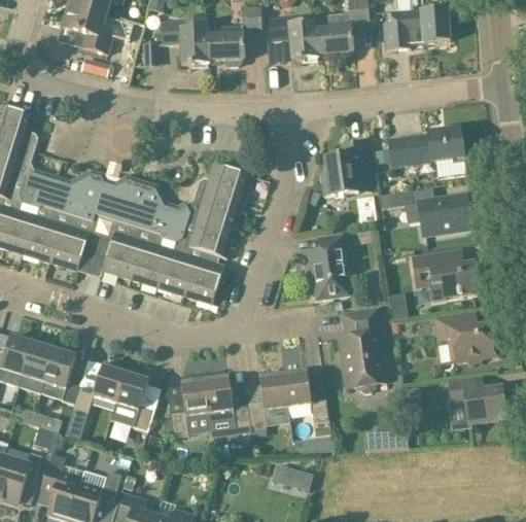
[(68,0),(67,4),(106,16),(111,0),(123,3),(124,0),(68,0)]
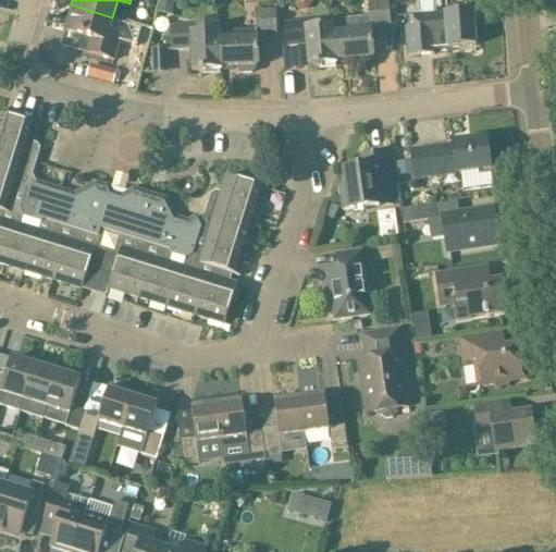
[(391,22),(388,0),(368,0),(370,24),(391,22)]
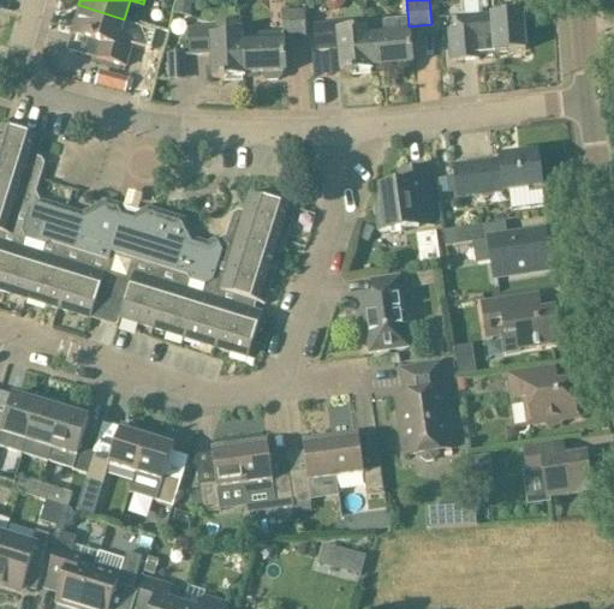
[(78,5),(70,30),(71,31),(99,39),(95,55),(126,64),(132,42),(150,47),(156,28),(124,19),(78,5)]
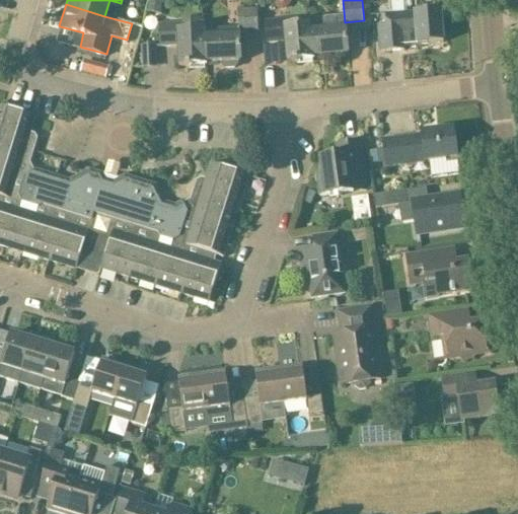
[(236,63),(236,60),(240,59),(239,32),(237,32),(237,28),(257,27),(256,5),(236,6),(237,24),(205,26),(206,61),(225,60),(225,63),(228,66),(234,65),(236,63)]
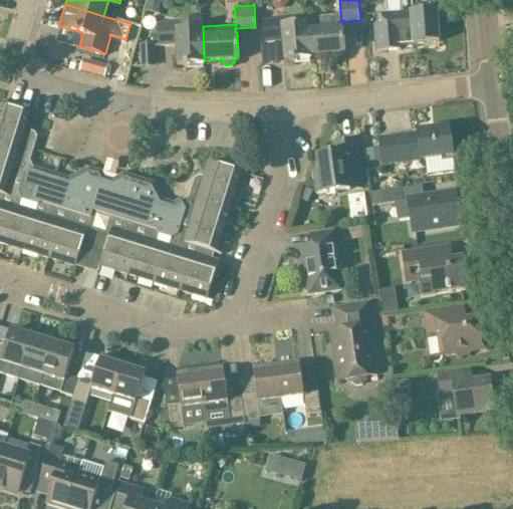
[(380,12),(381,20),(372,21),(374,48),(400,47),(399,42),(439,39),(437,8),(380,12)]
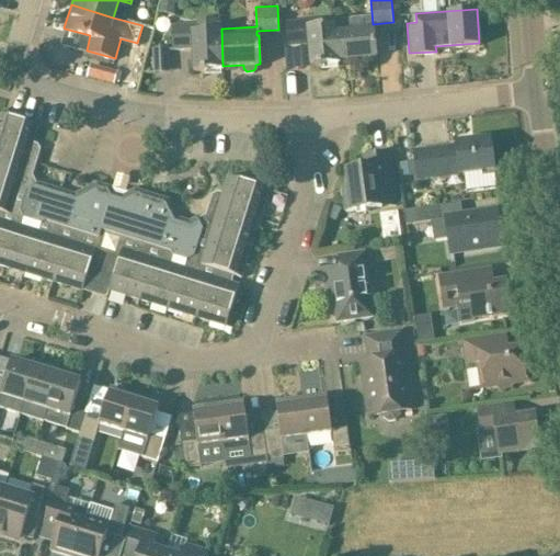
[(372,11),(335,14),(335,23),(339,59),(376,56),(372,11)]
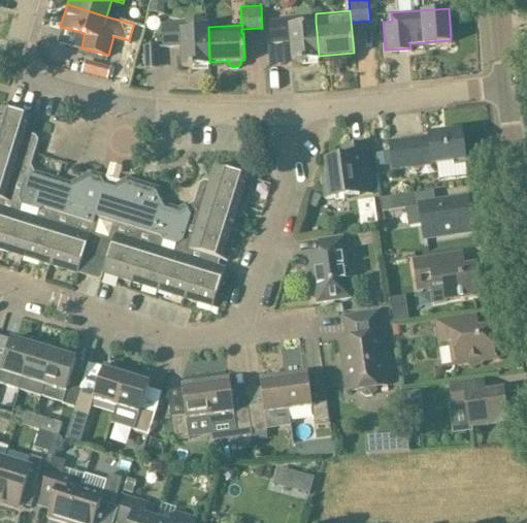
[(163,45),(180,44),(182,65),(209,63),(209,62),(208,27),(207,19),(203,19),(203,14),(184,15),(184,20),(161,21),(163,45)]
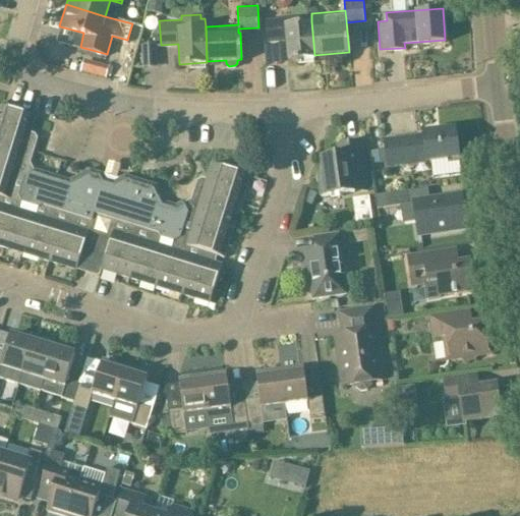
[(267,41),(285,40),(287,59),(315,57),(314,55),(311,21),(299,22),(298,14),(264,18),(267,41)]
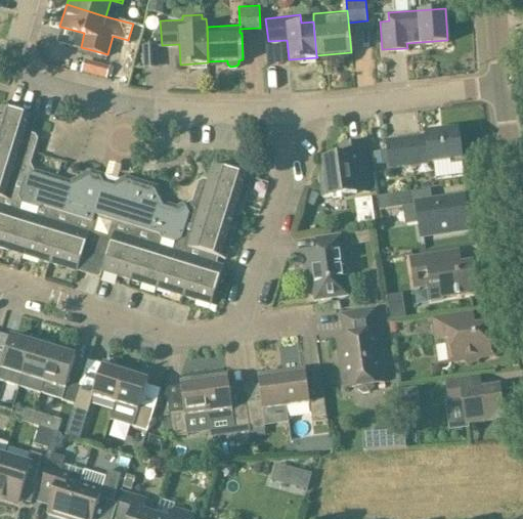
[(158,63),(159,42),(143,41),(142,63),(158,63)]
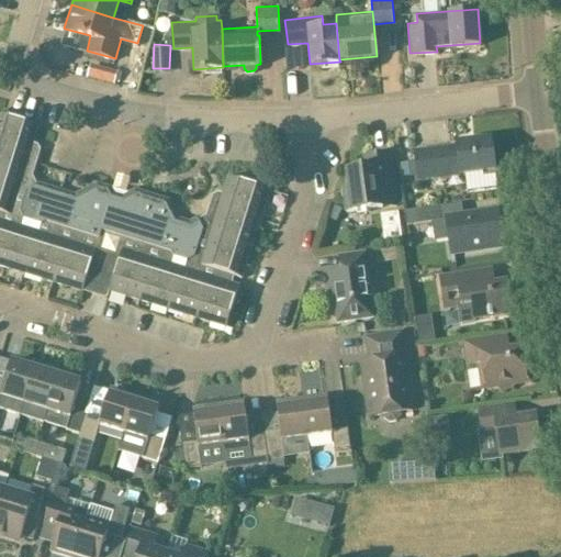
[(90,60),(87,75),(113,81),(116,68),(90,60)]
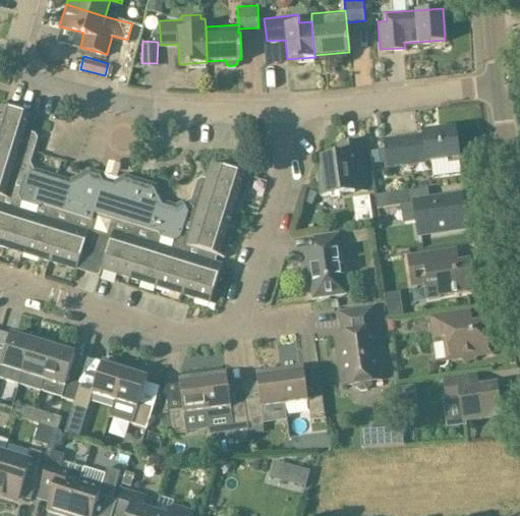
[(0,133),(26,142),(30,130),(35,115),(0,104),(0,133)]
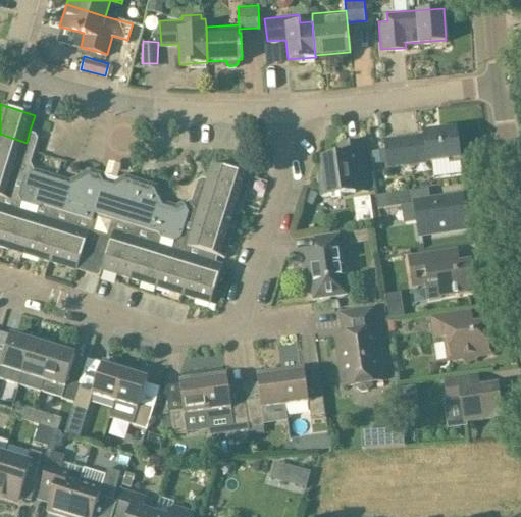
[(386,165),(427,161),(459,157),(455,125),(423,130),(423,132),(383,137),(386,165)]
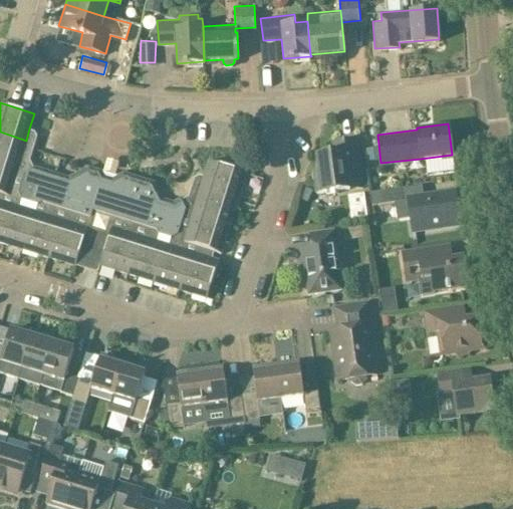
[(26,141),(17,168),(9,195),(0,191),(0,198),(5,200),(32,209),(58,217),(87,226),(77,257),(89,261),(92,253),(101,256),(110,225),(138,234),(165,242),(192,250),(203,254),(205,247),(182,240),(191,213),(199,187),(203,174),(199,173),(194,176),(188,194),(174,201),(162,198),(153,181),(122,172),(111,178),(102,175),(100,170),(88,166),(68,177),(33,166),(29,158),(36,135),(34,130),(29,129),(26,141)]
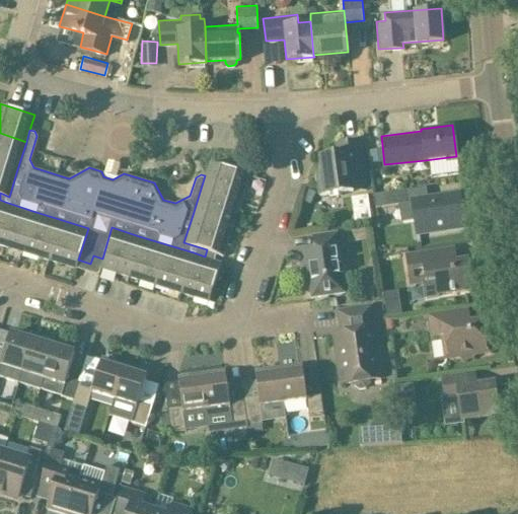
[(0,163),(17,169),(26,142),(0,133),(0,163)]
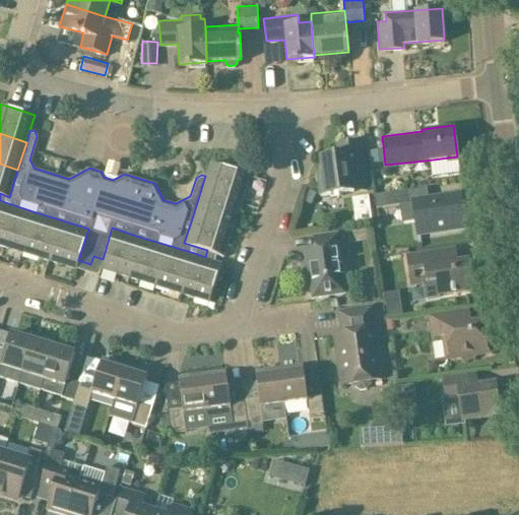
[(365,187),(360,150),(362,150),(360,138),(334,141),(336,153),(320,156),(322,170),(315,171),(318,194),(325,193),(365,187)]
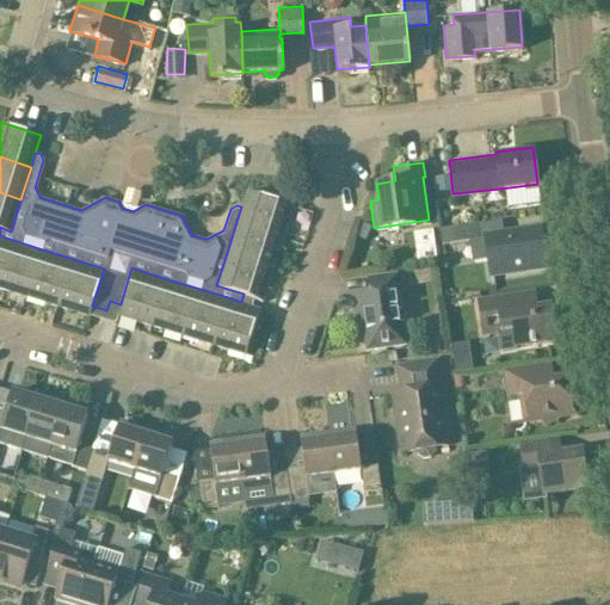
[(246,190),(241,207),(236,222),(282,236),(287,221),(283,220),(289,202),(246,190)]
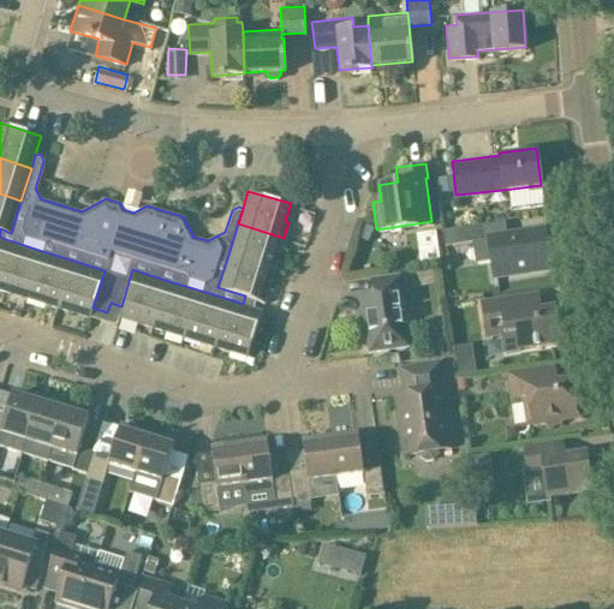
[(0,228),(11,233),(21,201),(0,193),(0,228)]
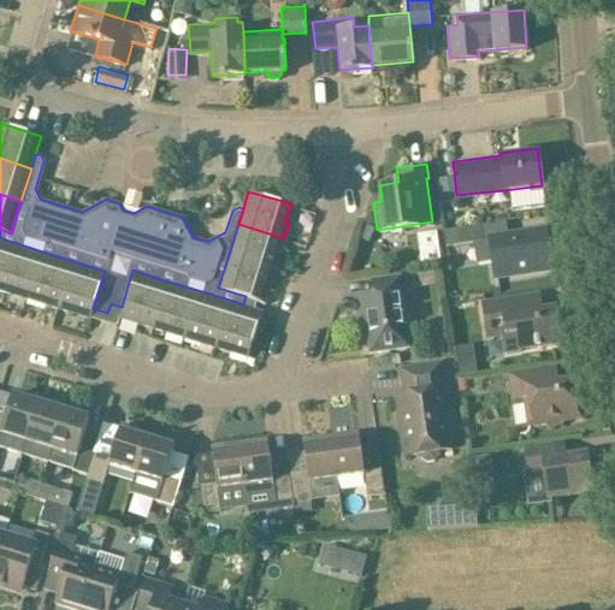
[(480,223),(442,229),(444,244),(483,238),(480,223)]
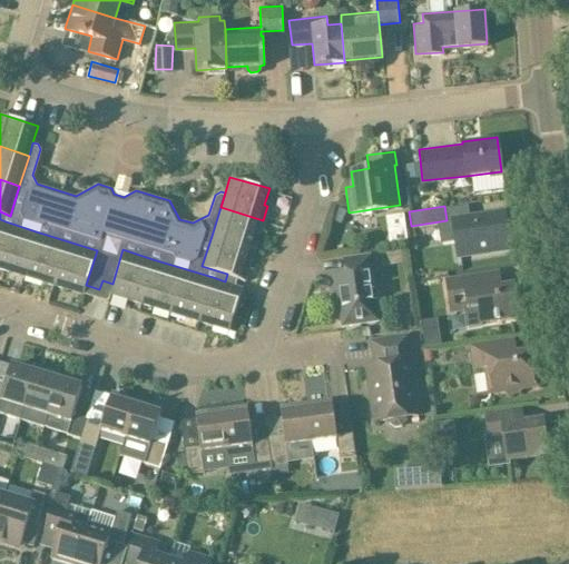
[(254,249),(263,220),(221,207),(212,236),(254,249)]
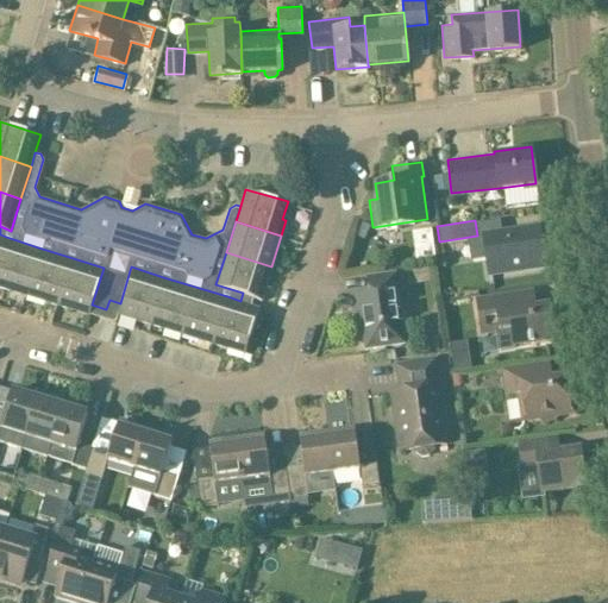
[(539,221),(480,231),(487,275),(546,267),(539,221)]
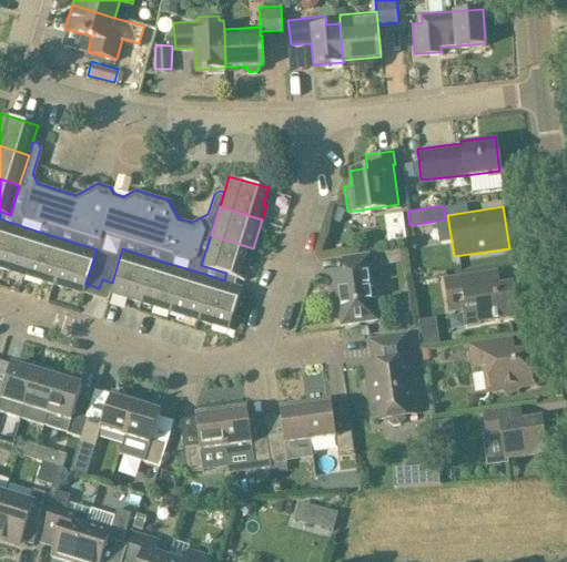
[(386,215),(390,236),(406,234),(404,213),(386,215)]
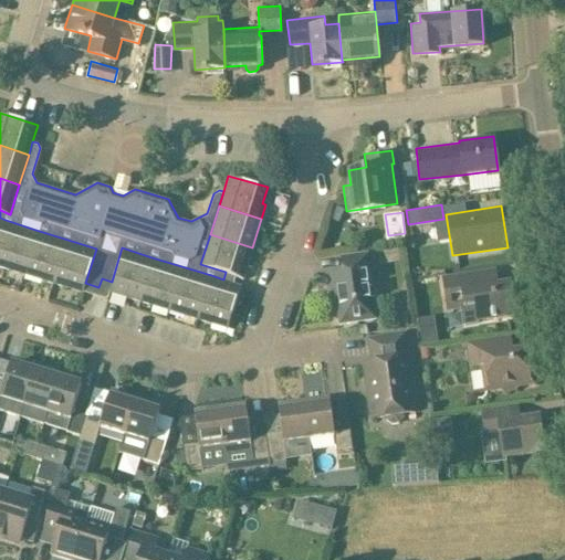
[(0,264),(22,272),(35,230),(6,220),(0,238),(0,264)]
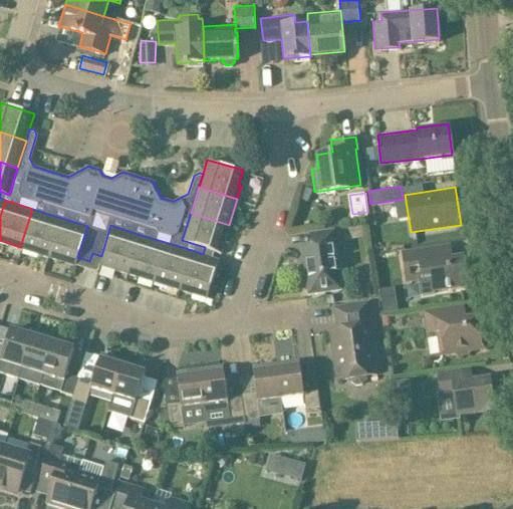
[(20,247),(47,255),(58,217),(32,209),(20,247)]
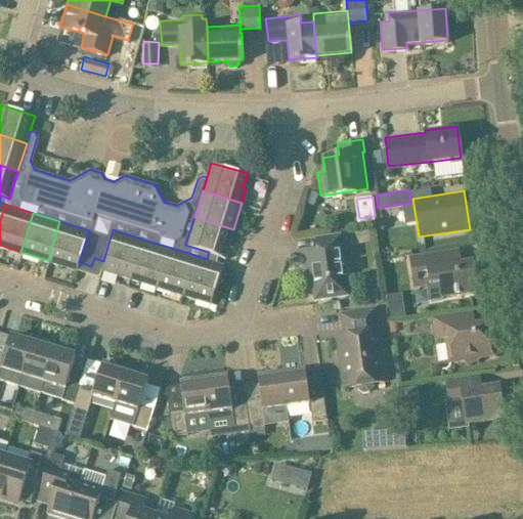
[(225,257),(233,229),(194,217),(185,245),(209,252),(225,257)]
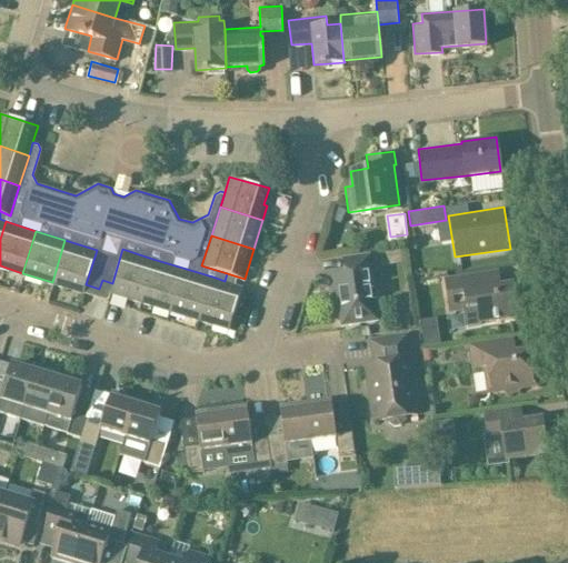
[(83,292),(86,284),(97,250),(65,240),(52,282),(83,292)]
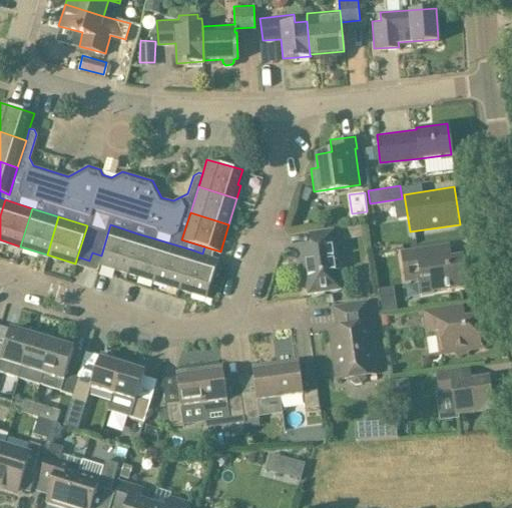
[(99,264),(125,272),(137,233),(110,224),(101,256),(99,264)]
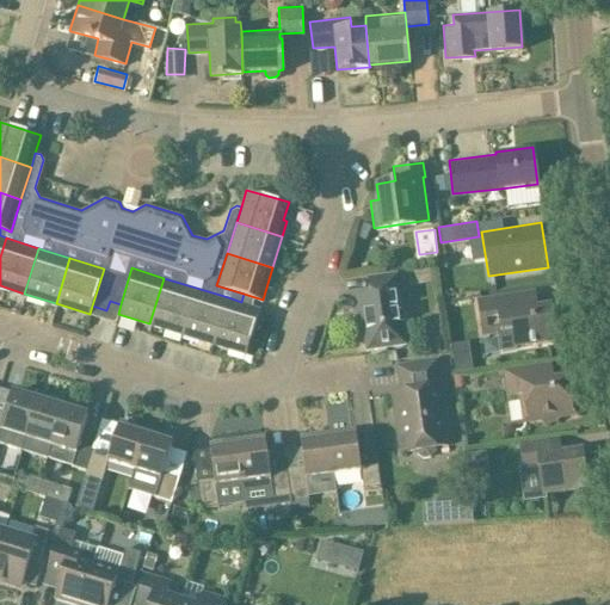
[(367,273),(369,291),(358,292),(367,347),(405,343),(401,319),(405,314),(405,310),(400,308),(398,291),(404,291),(401,269),(367,273)]
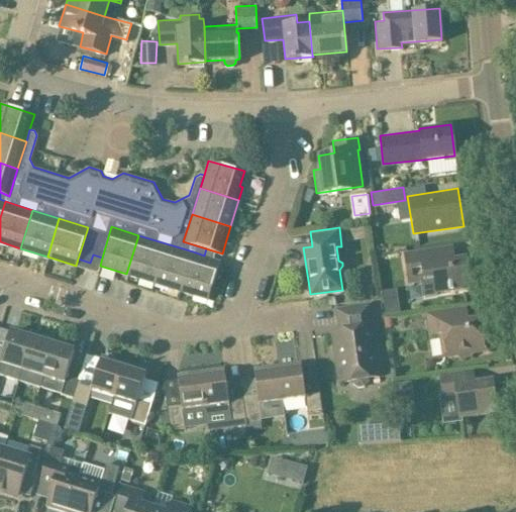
[(126,274),(153,282),(166,243),(138,235),(126,274)]
